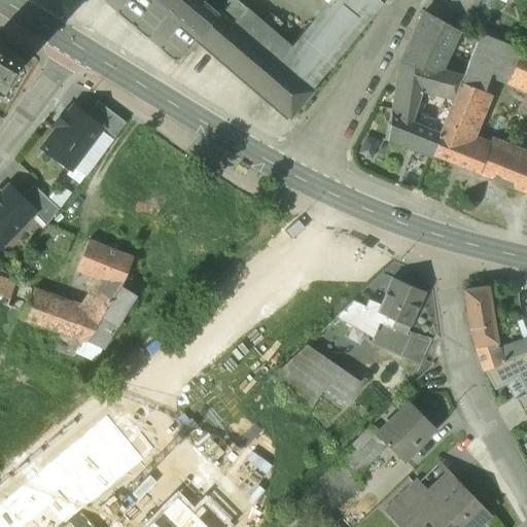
[(140,0),(107,0),(148,35),(163,19),(140,0)]
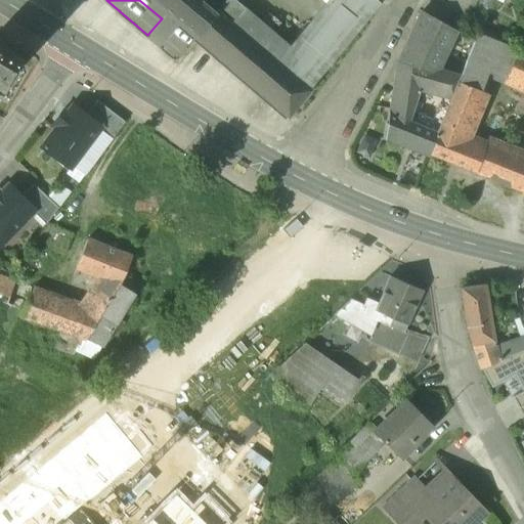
[(278,39),(231,0),(226,0),(218,9),(206,0),(149,0),(243,79),(278,39)]
